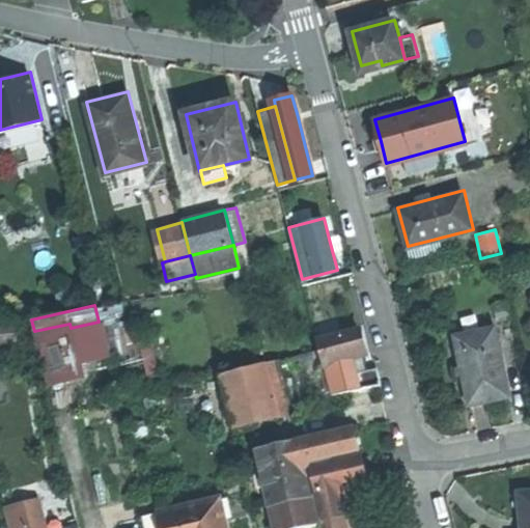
[(70,324),(34,331),(46,382),(81,373),(79,363),(110,356),(103,321),(99,322),(71,328),(70,324)]
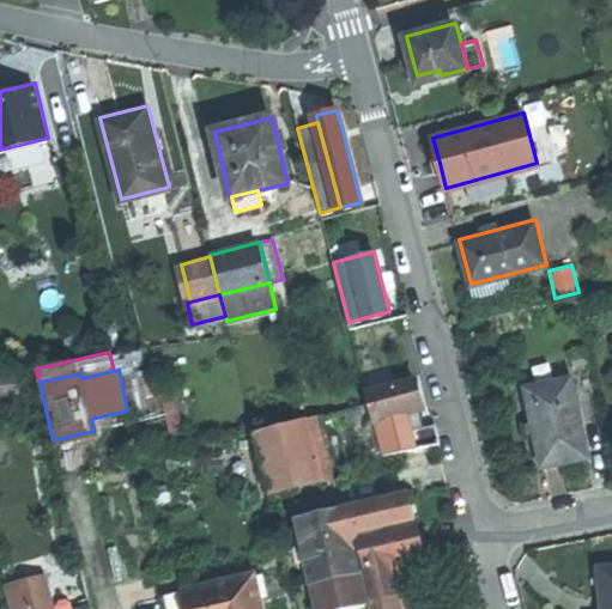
[(571,377),(525,387),(533,427),(541,467),(564,462),(562,454),(586,449),(571,377)]
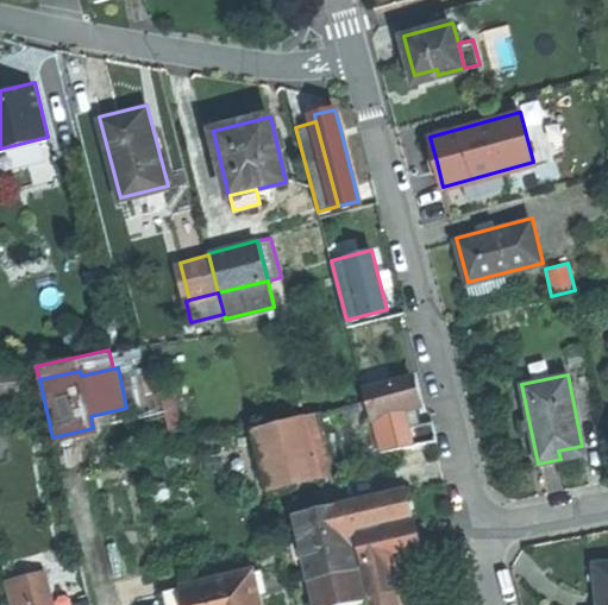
[(373,415),(403,408),(419,404),(415,391),(413,378),(364,390),(371,416),(373,415)]
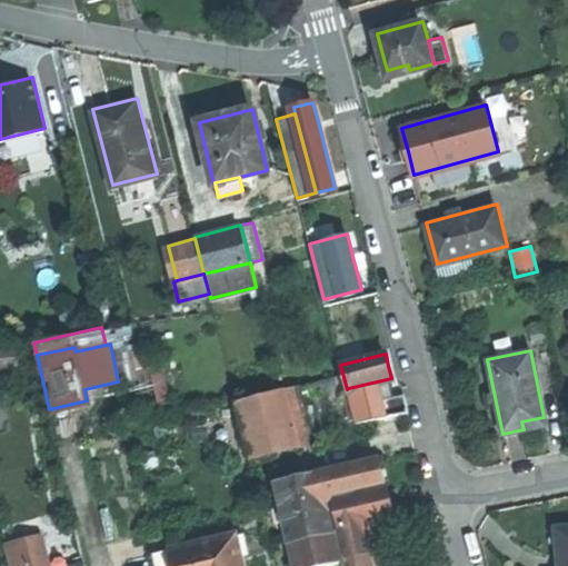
[(158,404),(170,399),(159,356),(147,359),(158,404)]
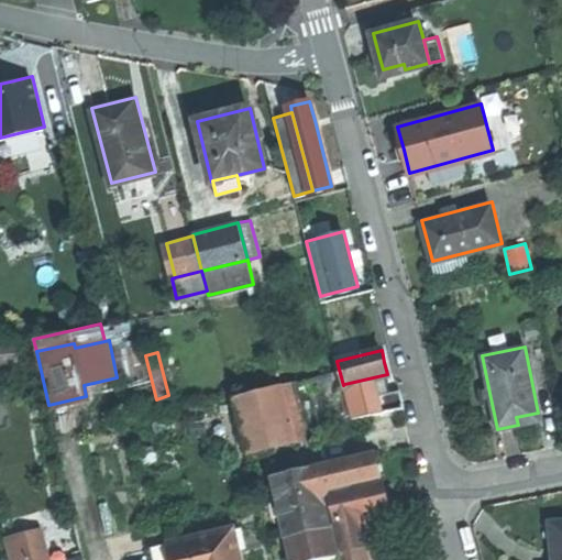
[(330,381),(328,371),(311,375),(313,385),(330,381)]
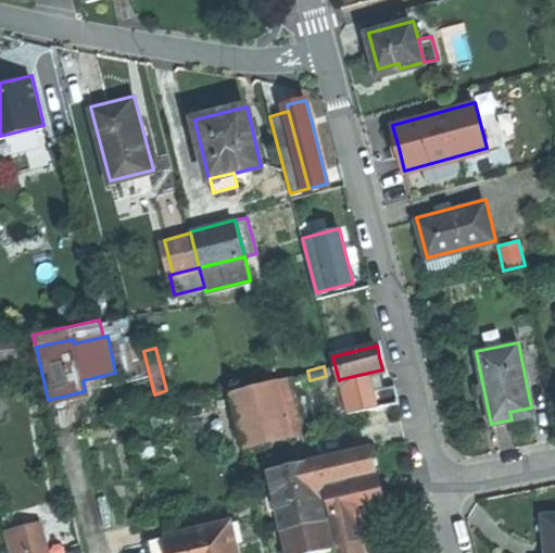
[(349,414),(377,406),(373,390),(368,373),(340,379),(349,414)]
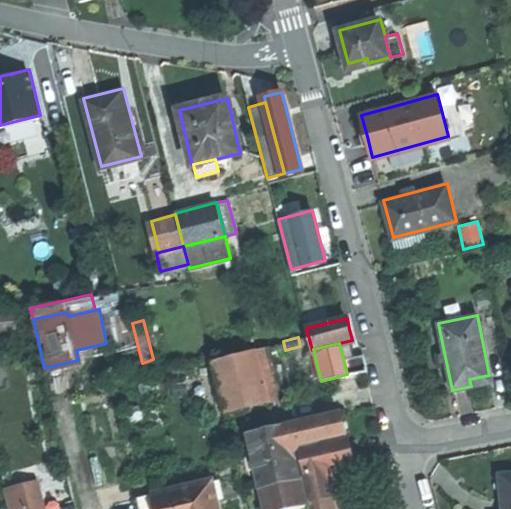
[(213,359),(226,410),(282,396),(269,345),(213,359)]
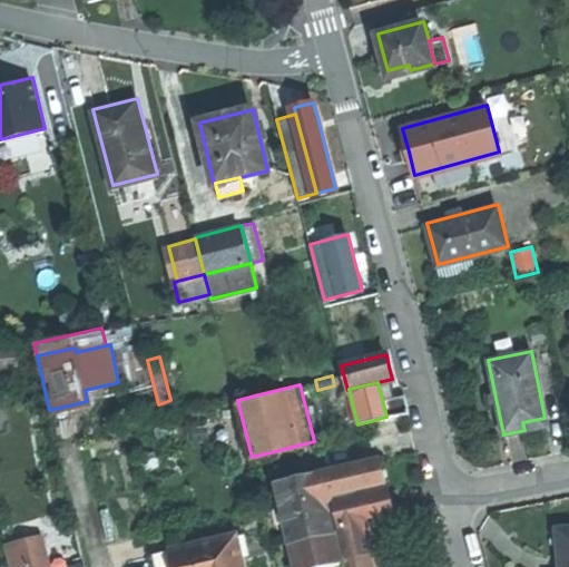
[(382,400),(386,417),(409,412),(404,394),(382,400)]
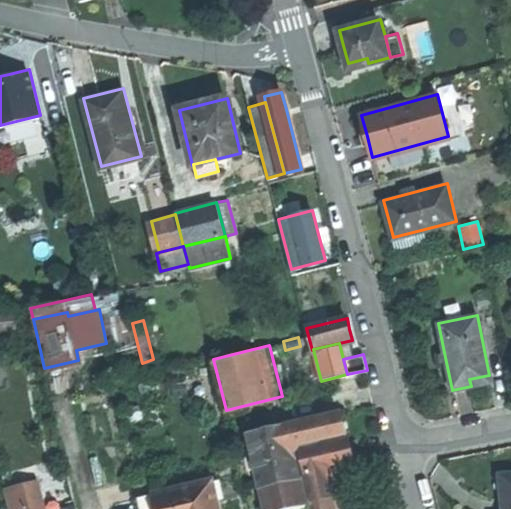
[(293,448),(296,448),(347,436),(341,412),(288,424),(293,448)]
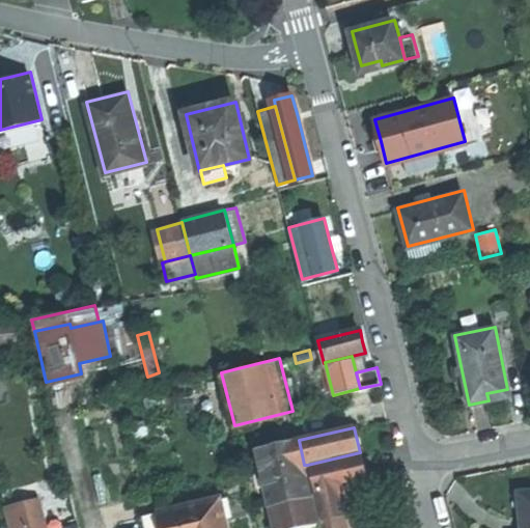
[(322,519),(316,495),(314,495),(307,465),(304,465),(299,440),(257,450),(275,527),(291,527),(299,527),(323,521),(322,519)]
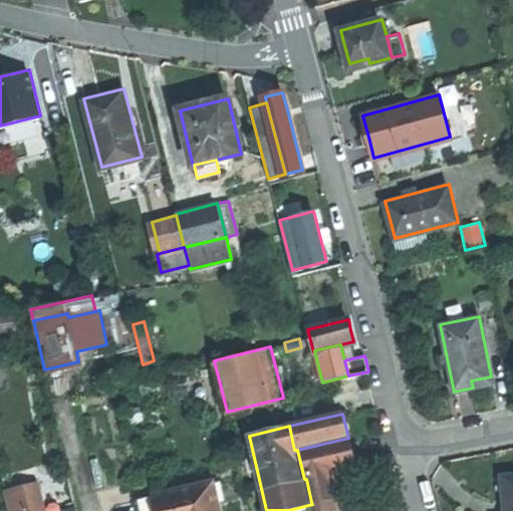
[(348,438),(297,450),(304,479),(306,479),(337,471),(350,468),(348,461),(353,460),(352,455),(350,446),(348,438)]
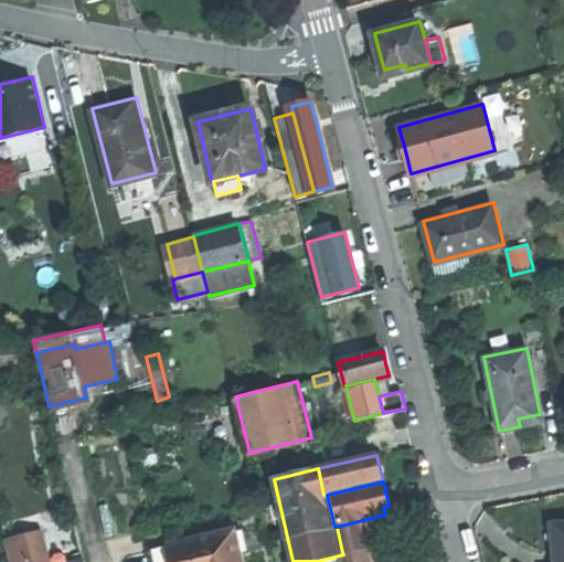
[(371,545),(402,525),(395,498),(387,500),(389,506),(391,513),(385,515),(371,518),(363,530),(366,545),(371,545)]
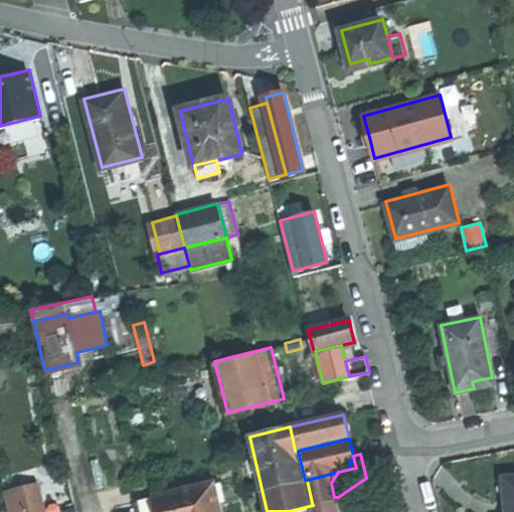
[(307,480),(312,503),(334,497),(331,483),(338,472),(307,480)]
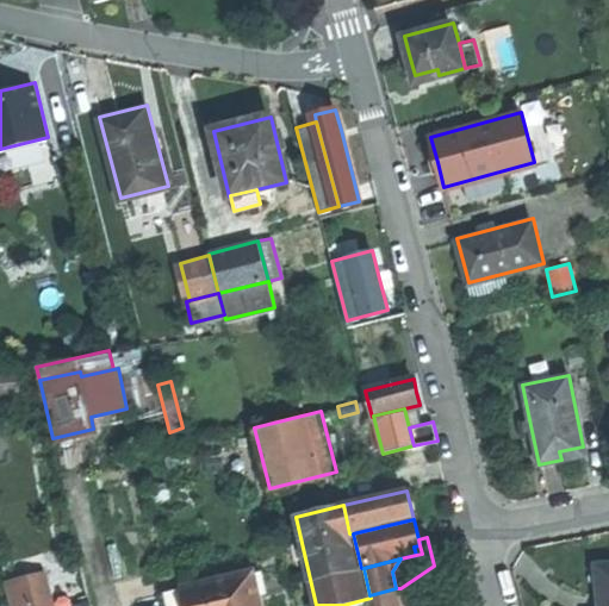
[(602,605),(608,605),(608,563),(598,564),(602,605)]
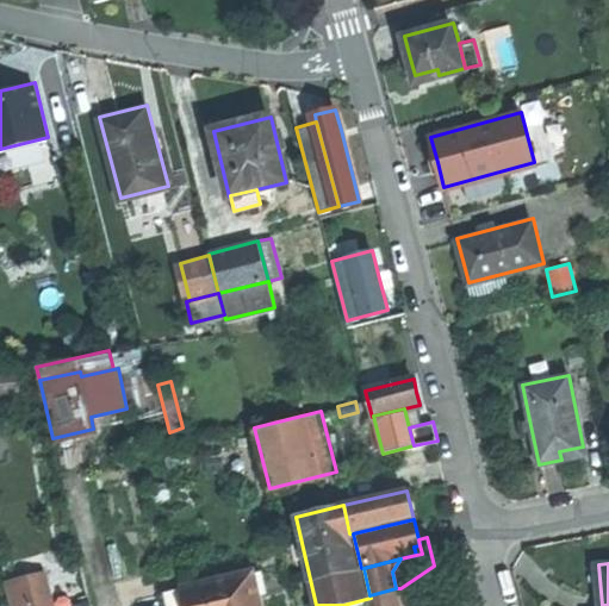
[(259,605),(252,572),(184,587),(187,605),(259,605)]
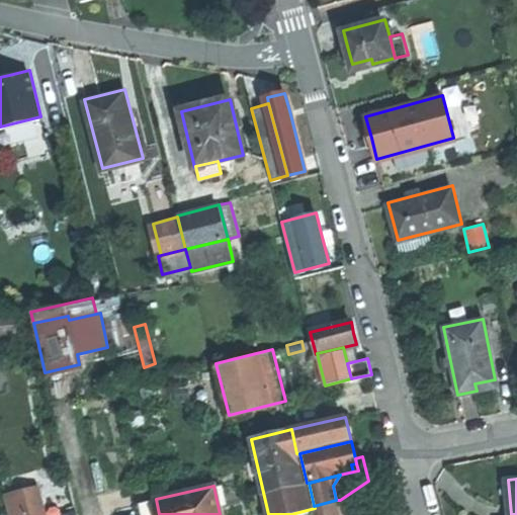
[(11,514),(46,514),(38,487),(7,494),(11,514)]
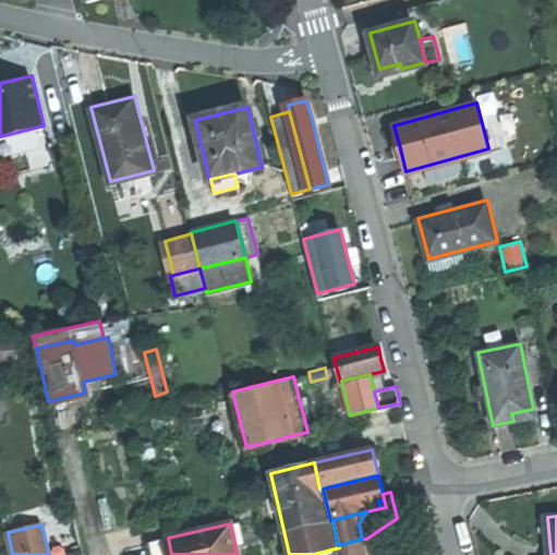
[(154,554),(165,554),(162,538),(152,539),(154,554)]
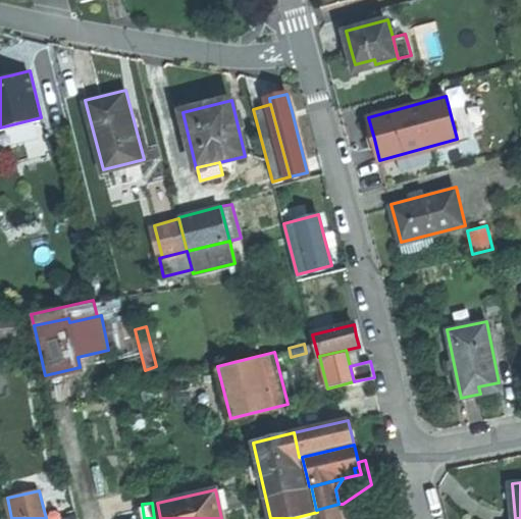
[(342,518),(339,504),(316,510),(317,512),(318,518),(342,518)]
